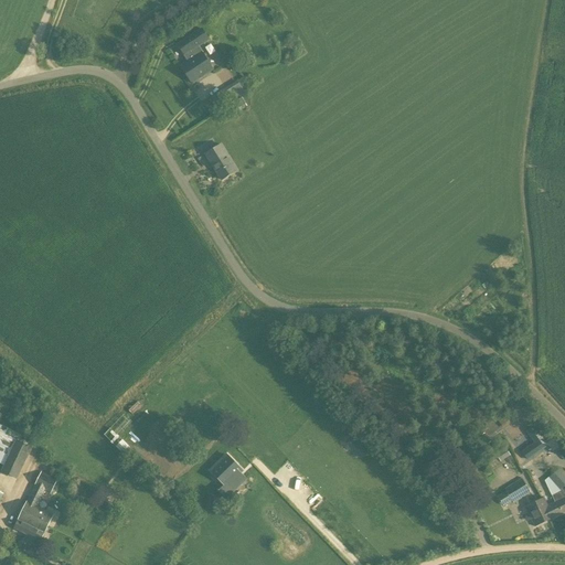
[(180,67),(191,84),(213,70),(202,53),(201,53),(196,48),(209,40),(202,29),(177,45),(183,55),(185,54),(190,61),(180,67)]
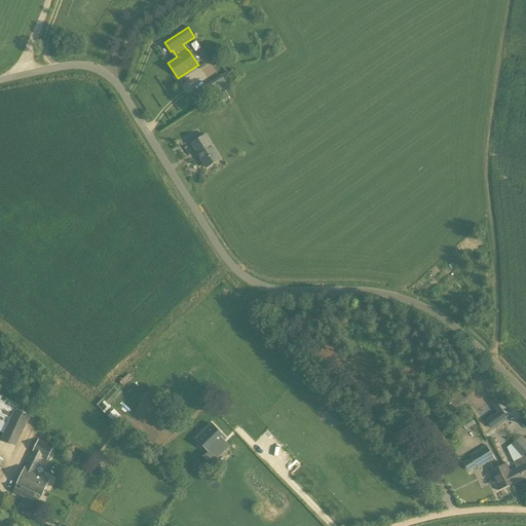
[(216,109),(231,100),(225,91),(211,100),(216,109)]
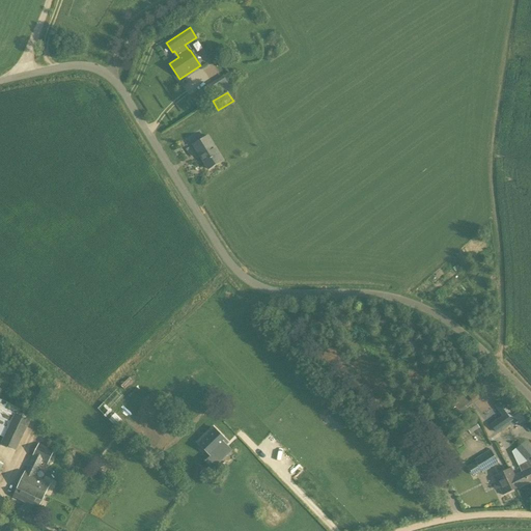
[(207,171),(222,162),(207,137),(192,146),(207,171)]
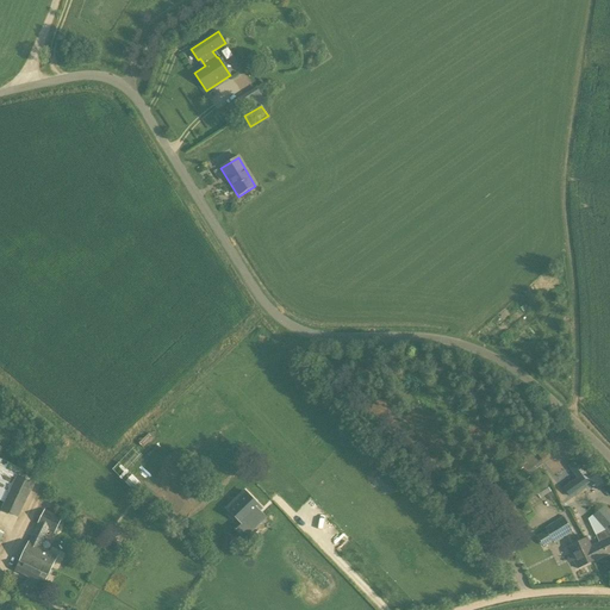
[(5,470),(18,475),(24,479),(27,472),(8,462),(5,470)]
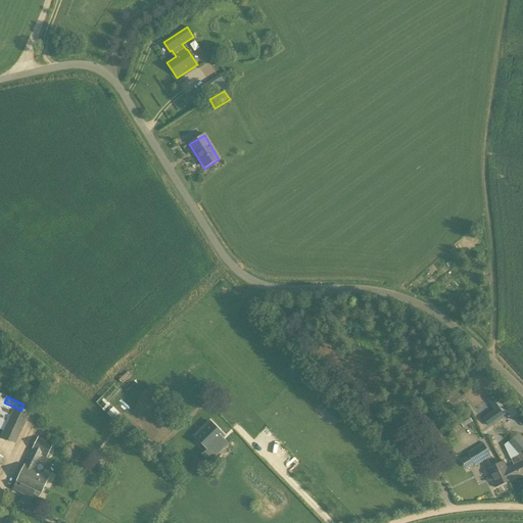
[(505,414),(492,396),(486,401),(493,412),(482,420),(486,426),(505,414)]
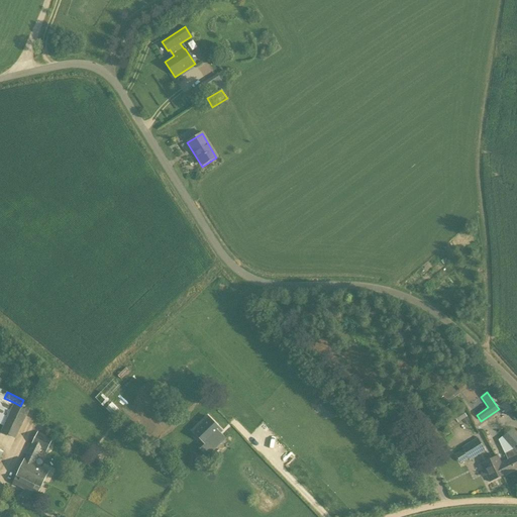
[(0,406),(0,423),(4,425),(15,403),(4,398),(0,406)]
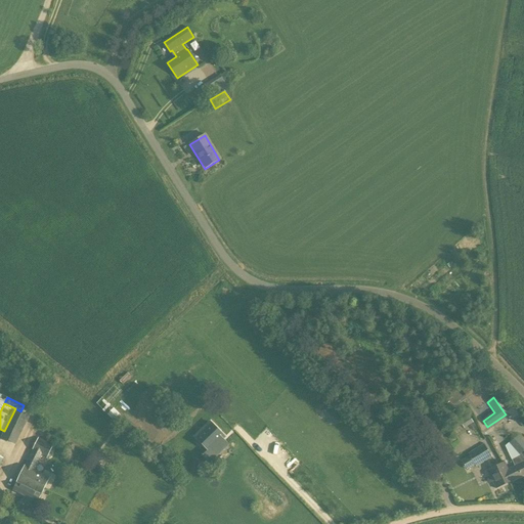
[(321,411),(336,425),(343,417),(330,403),(321,411)]
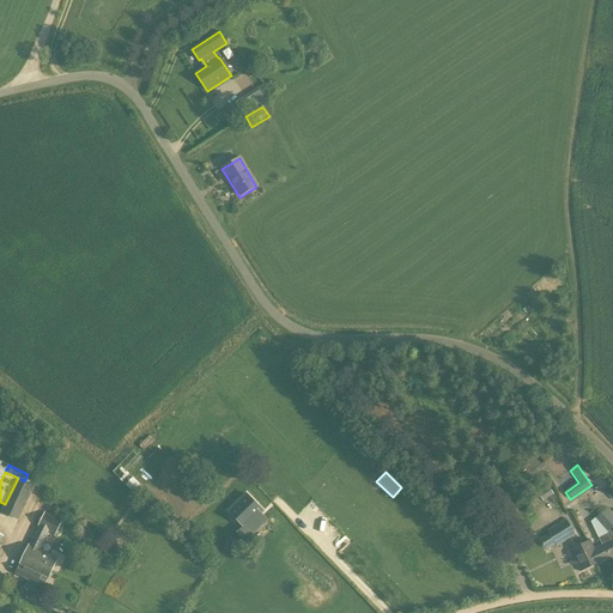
[(35,486),(24,481),(18,478),(5,504),(1,513),(18,521),(35,486)]
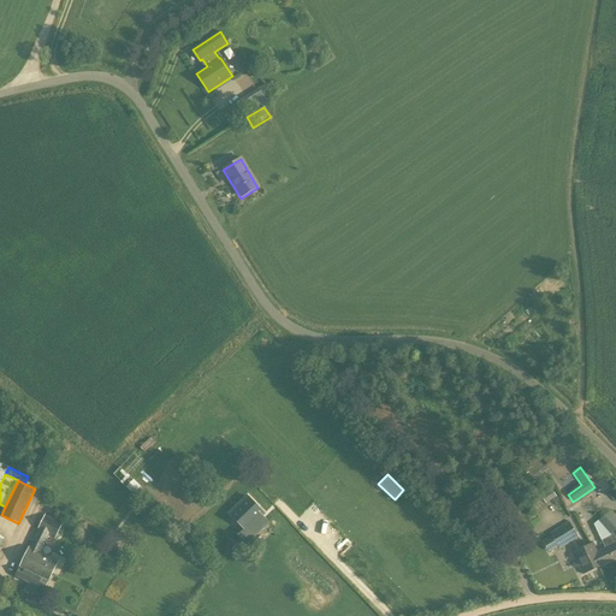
[(244,532),(262,514),(247,497),(229,515),(244,532)]
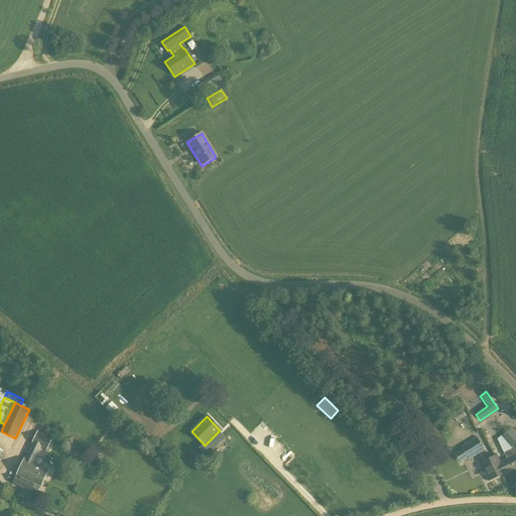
[(515,443),(515,435),(510,428),(501,436),(511,448),(515,443)]
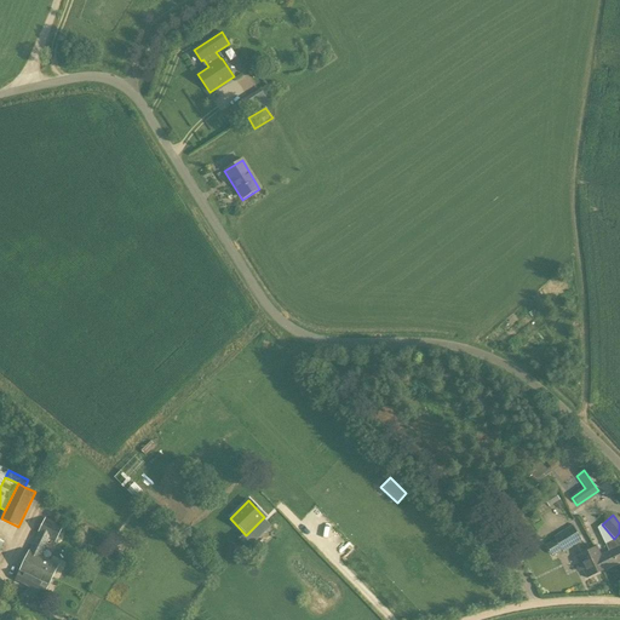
[(22,567),(41,575),(42,572),(52,577),(57,567),(39,557),(47,540),(55,543),(62,527),(44,518),(22,567)]
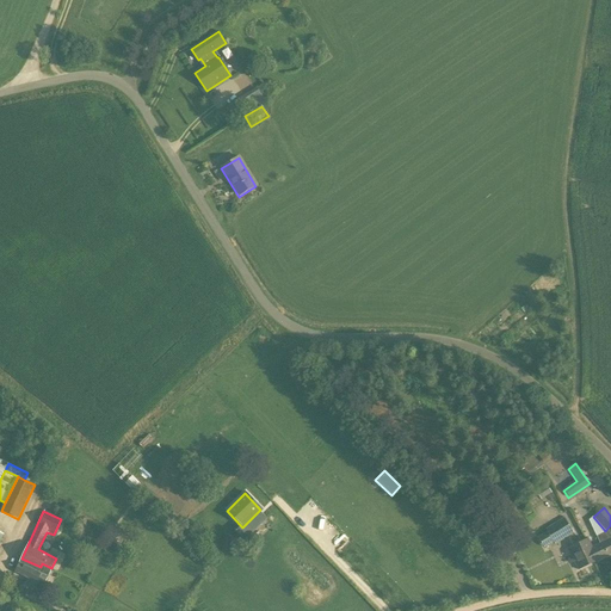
[(555,544),(573,534),(565,518),(545,529),(555,544)]
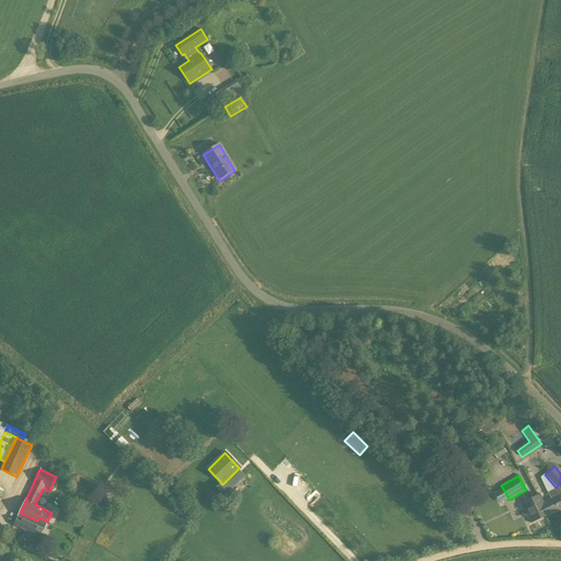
[(539,495),(535,497),(539,506),(540,506),(545,517),(550,515),(550,514),(560,508),(560,496),(560,495),(560,496),(557,489),(547,493),(550,501),(544,504),(539,495)]
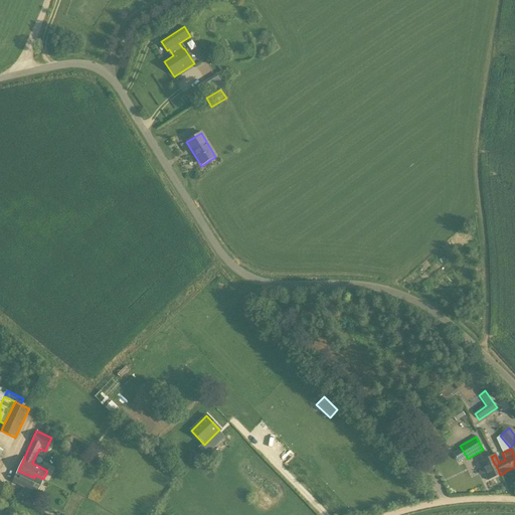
[(487,481),(500,475),(496,465),(495,465),(491,457),(478,463),(487,481)]
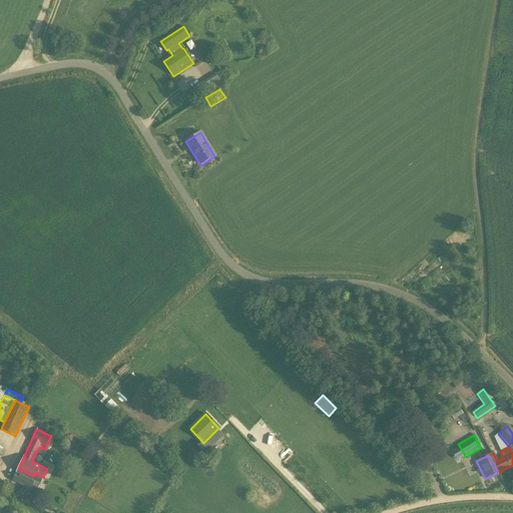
[(34,476),(18,469),(12,481),(26,488),(36,492),(43,477),(35,473),(34,476)]
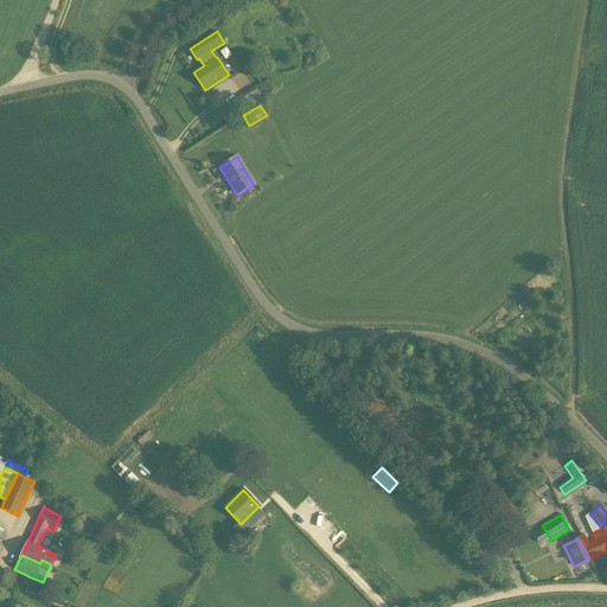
[(39,588),(43,582),(31,577),(29,583),(39,588)]
